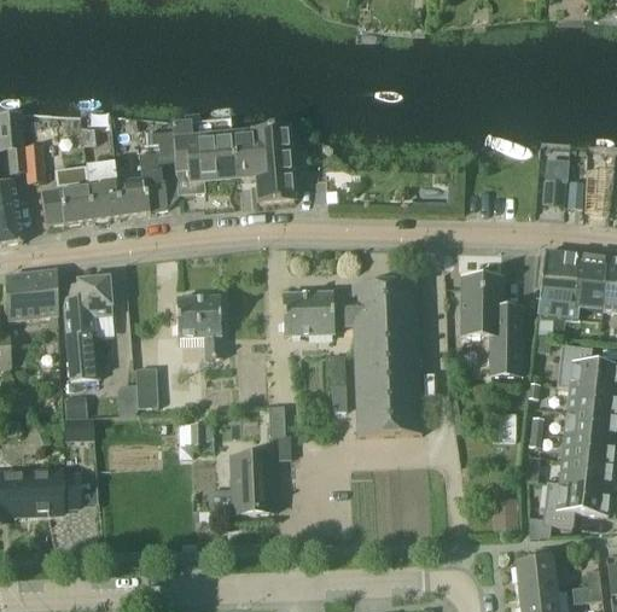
[(0,112),(0,149),(25,146),(22,111),(0,112)]
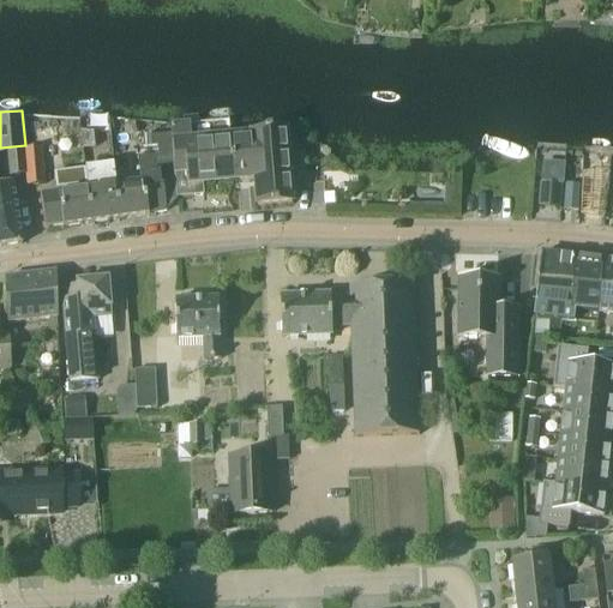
[(230,131),(234,174),(256,172),(259,202),(292,198),(287,124),(252,126),(252,130),(230,131)]
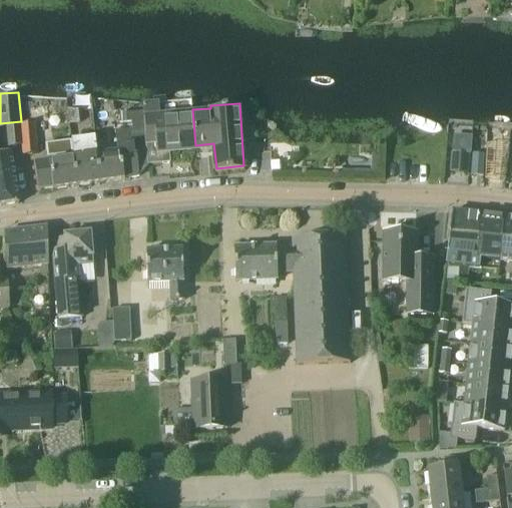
[(78,107),(68,106),(70,120),(80,119),(78,107)]
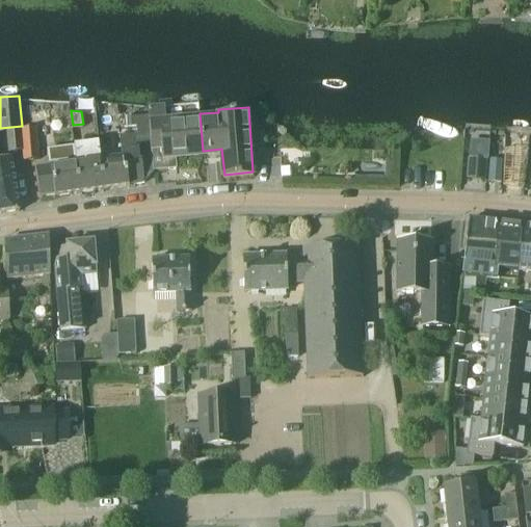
[(150,167),(155,167),(150,119),(150,112),(124,114),(125,124),(138,123),(138,130),(121,132),(122,142),(100,146),(101,157),(104,185),(130,183),(130,182),(145,180),(144,176),(150,167)]
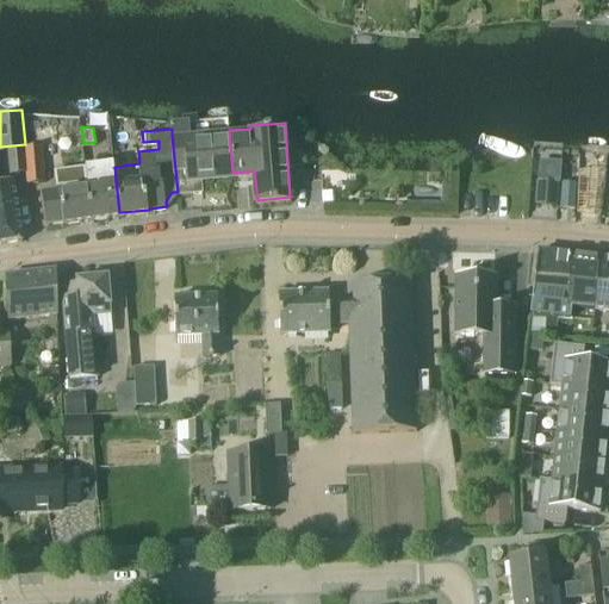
[(202,175),(232,173),(229,130),(172,136),(178,192),(203,190),(202,175)]
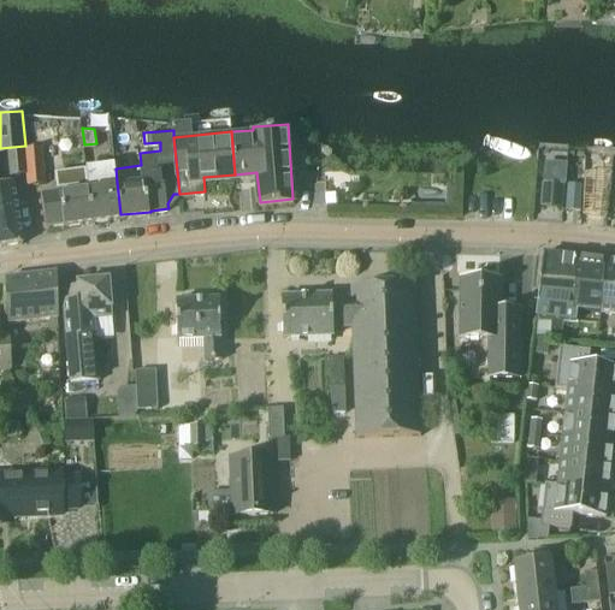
[(42,152),(41,144),(25,146),(28,183),(40,182),(37,153),(42,152)]
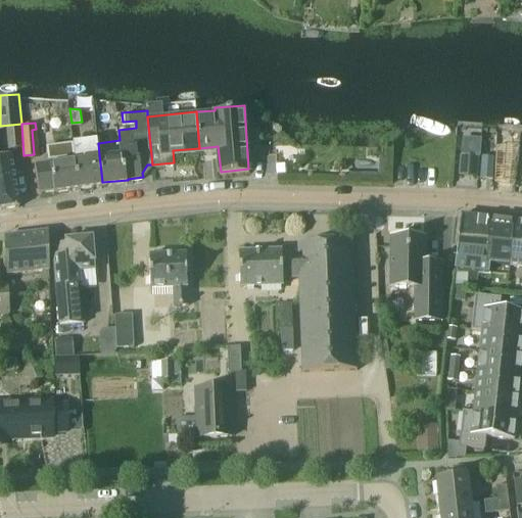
[(68,158),(36,162),(39,188),(39,190),(54,188),(54,190),(80,187),(80,185),(76,157),(75,152),(67,153),(68,158)]
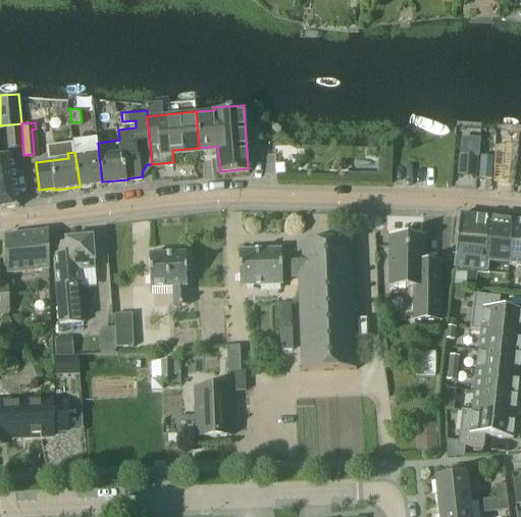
[(0,155),(0,204),(19,202),(11,153),(0,155)]
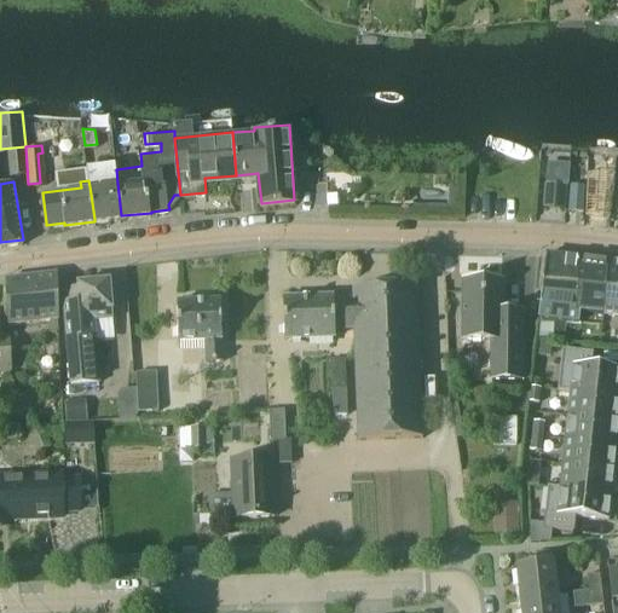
[(546,181),(544,204),(565,206),(566,183),(546,181)]
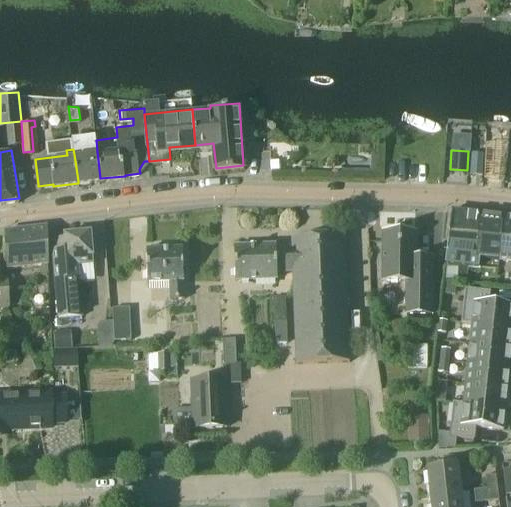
[(491,150),(491,170),(502,170),(502,150),(491,150)]
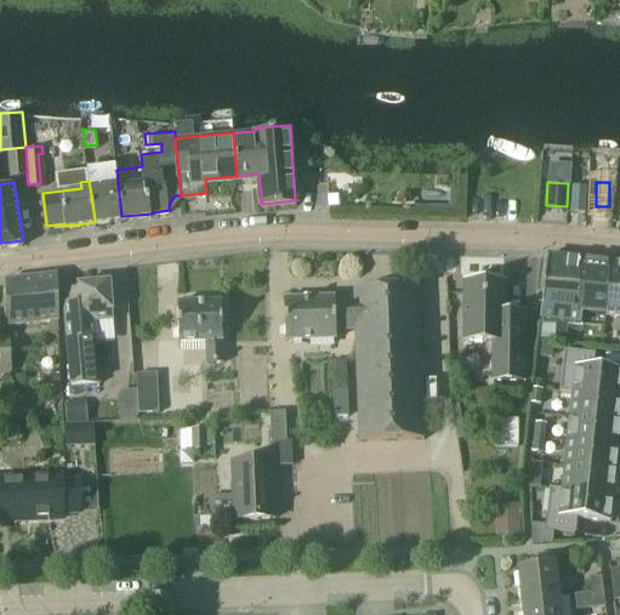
[(118,183),(90,187),(95,220),(95,222),(123,218),(121,216),(118,183)]
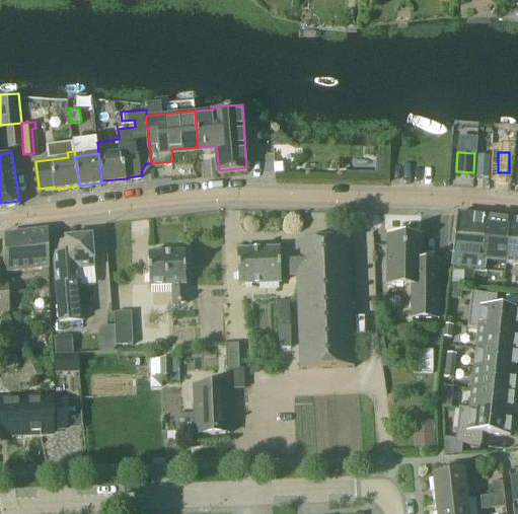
[(477,156),(477,170),(490,170),(490,157),(484,156),(477,156)]
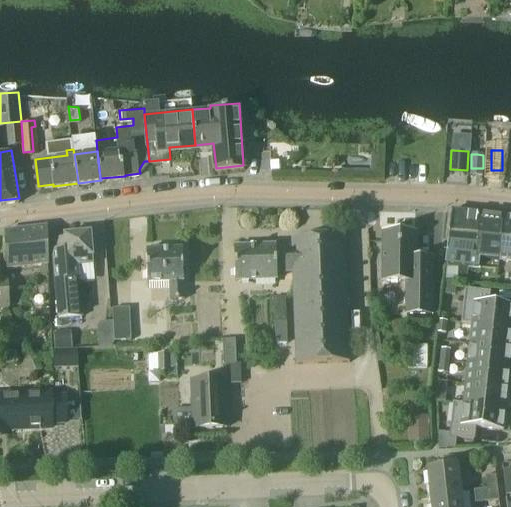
[(481,210),(452,207),(448,235),(477,239),(481,210)]
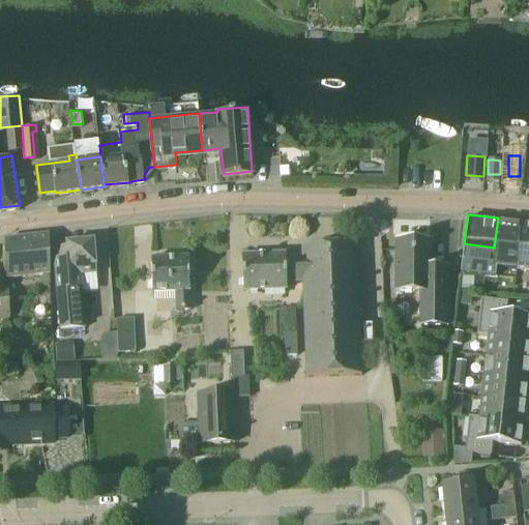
[(517,248),(521,221),(498,217),(494,248),(492,264),(496,265),(516,267),(517,248)]
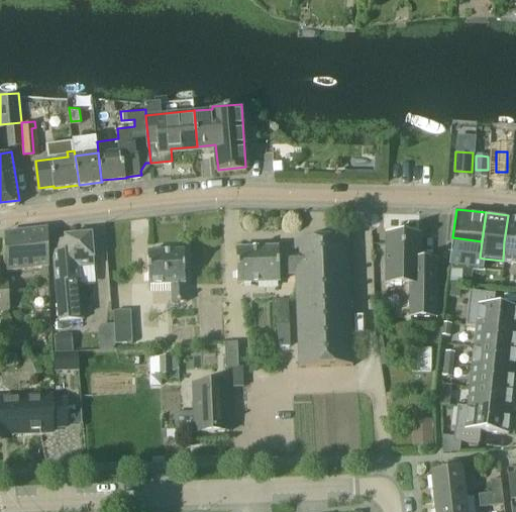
[(515,216),(508,215),(504,241),(503,261),(515,262),(515,216)]
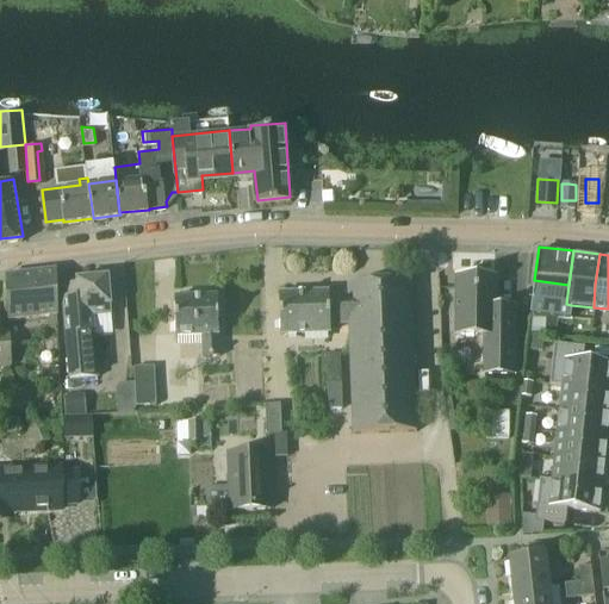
[(56,265),(5,271),(11,317),(49,313),(58,312),(61,312),(56,265)]
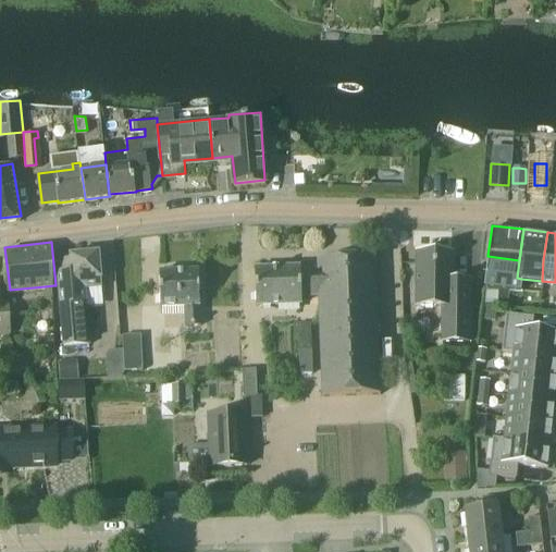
[(84,285),(101,284),(98,248),(69,252),(69,256),(54,257),(62,343),(88,341),(84,285)]
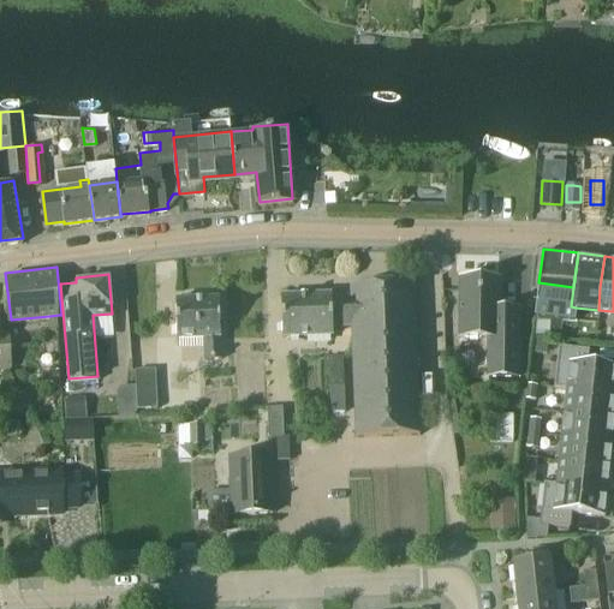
[(460,276),(460,334),(489,334),(489,345),(496,345),(496,372),(519,374),(519,305),(499,305),(499,276),(460,276)]
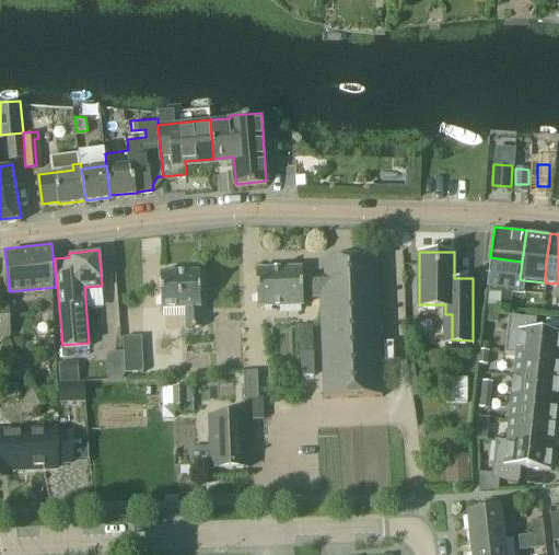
[(324,395),(382,393),(377,255),(318,257),(319,266),(302,266),(302,264),(256,266),(257,304),(303,303),(303,295),(321,293),(324,395)]
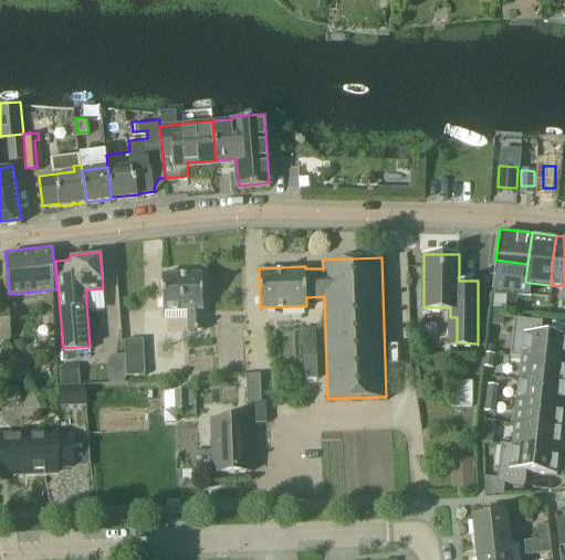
[(495,260),(492,287),(529,292),(530,283),(525,282),(527,264),(495,260)]
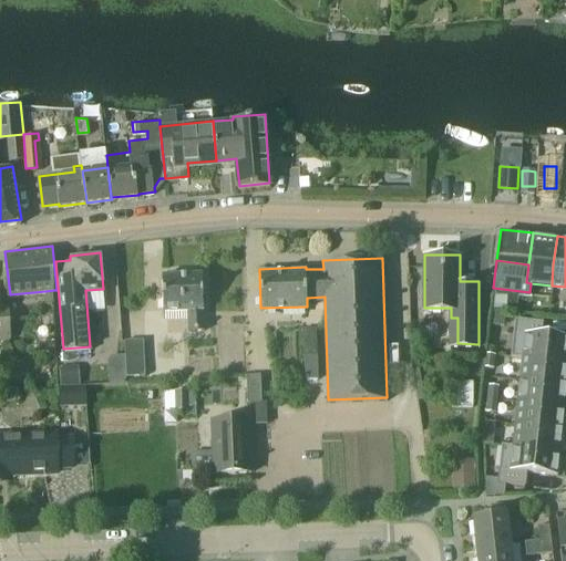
[(203,271),(177,271),(175,268),(167,269),(165,272),(162,272),(163,309),(188,309),(188,328),(204,326),(203,271)]
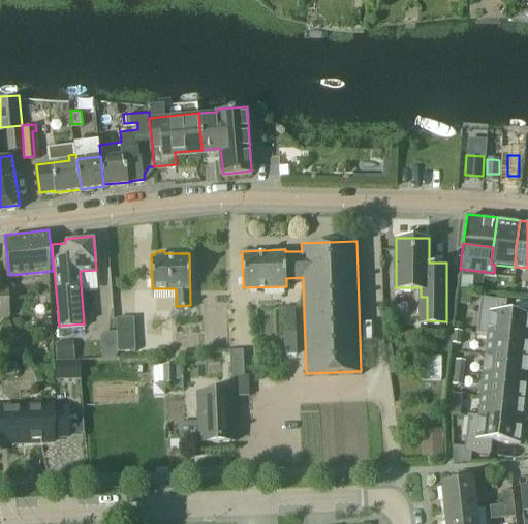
[(51,271),(42,272),(43,280),(52,279),(51,271)]
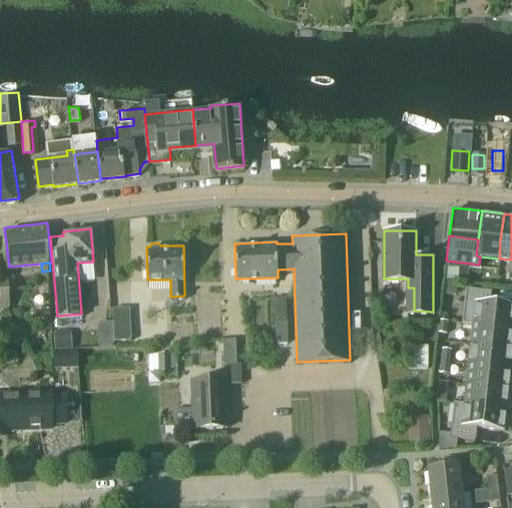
[(0,303),(10,304),(8,278),(0,278),(0,303)]
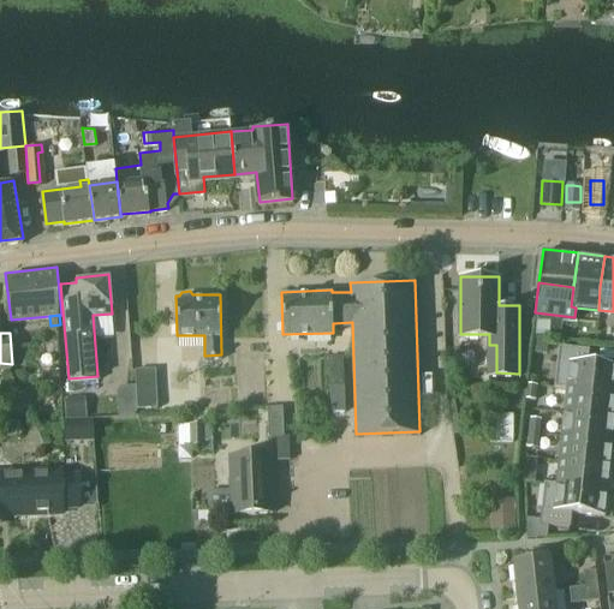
[(555,383),(567,384),(613,388),(613,363),(588,360),(589,345),(559,342),(555,383)]
